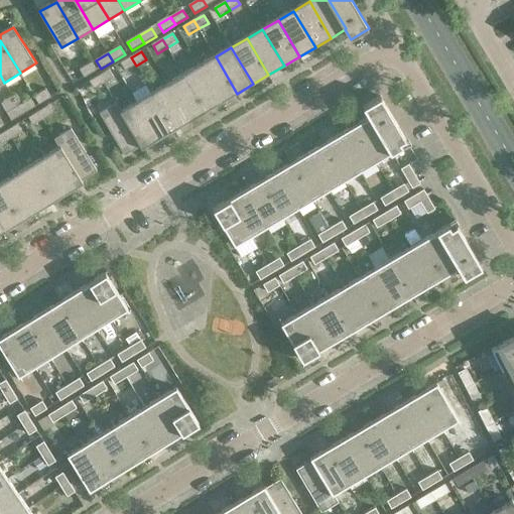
[(237,94),(216,56),(200,67),(222,103),(237,94)]
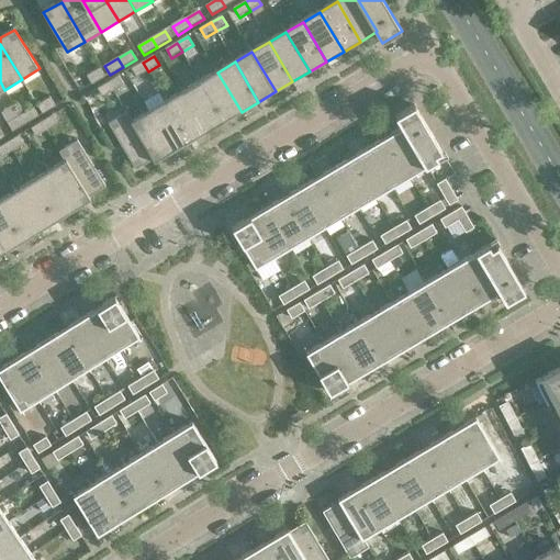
[(148,71),(143,63),(133,69),(137,78),(148,71)]
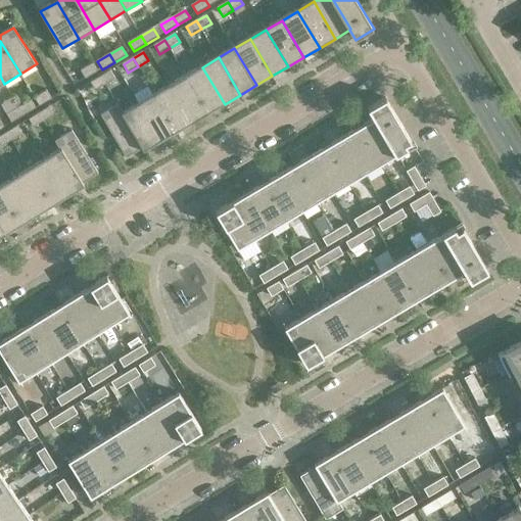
[(82,72),(86,80),(98,72),(94,63),(82,72)]
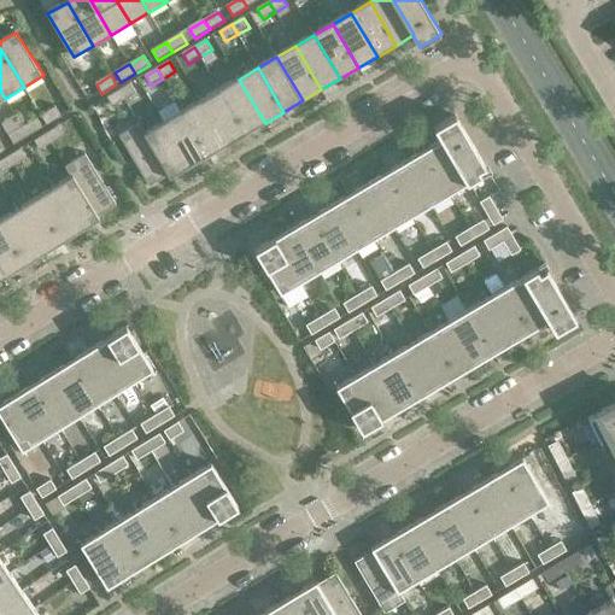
[(265,123),(239,80),(221,91),(246,134),(265,123)]
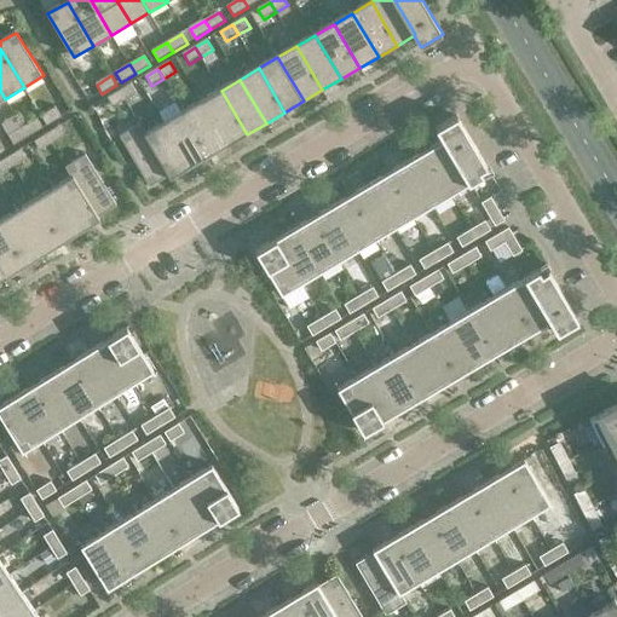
[(139,93),(133,84),(121,91),(127,101),(139,93)]
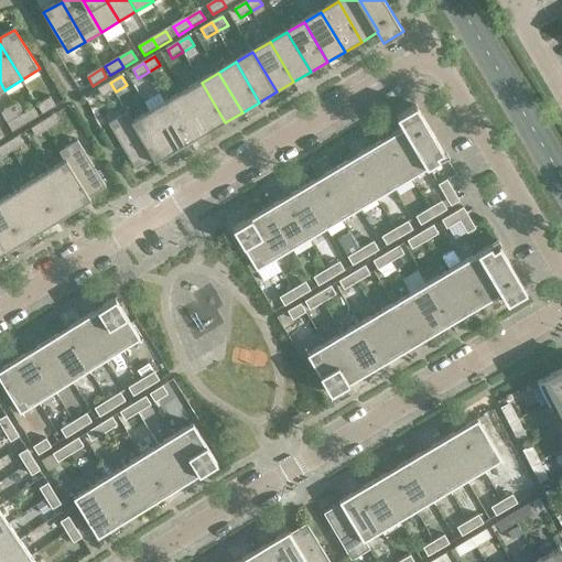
[(116,92),(110,83),(99,89),(105,98),(116,92)]
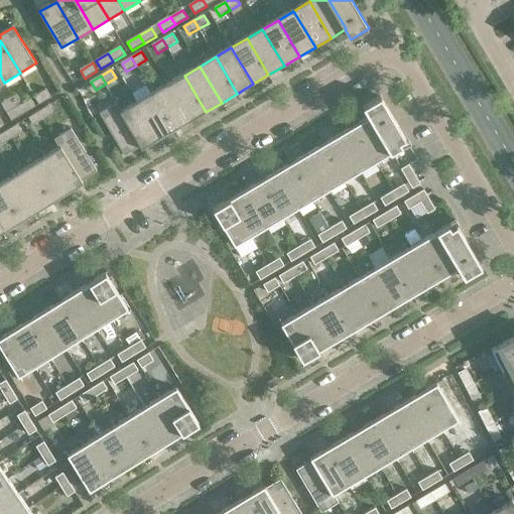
[(206,112),(184,76),(168,85),(190,121),(206,112)]
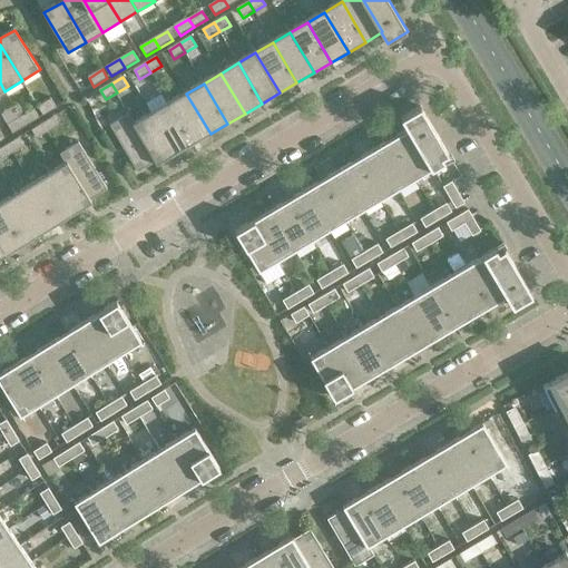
[(211,134),(186,94),(169,104),(193,144),(211,134)]
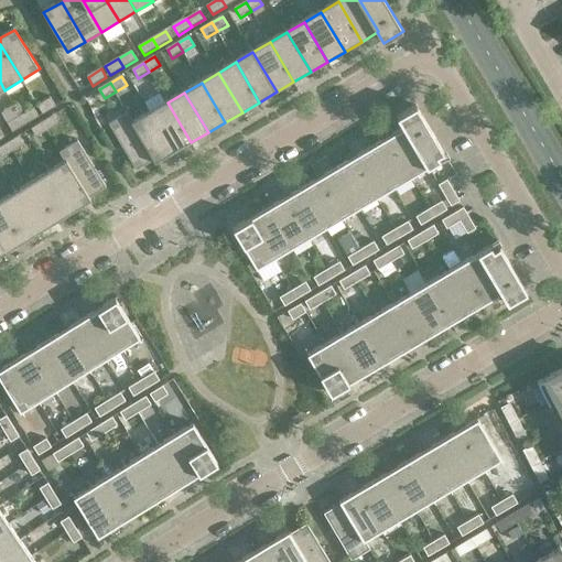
[(39,106),(43,115),(56,107),(52,98),(39,106)]
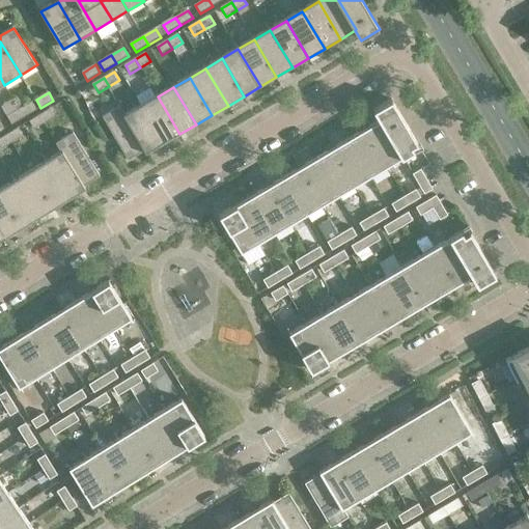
[(179,134),(158,96),(141,106),(164,144),(179,134)]
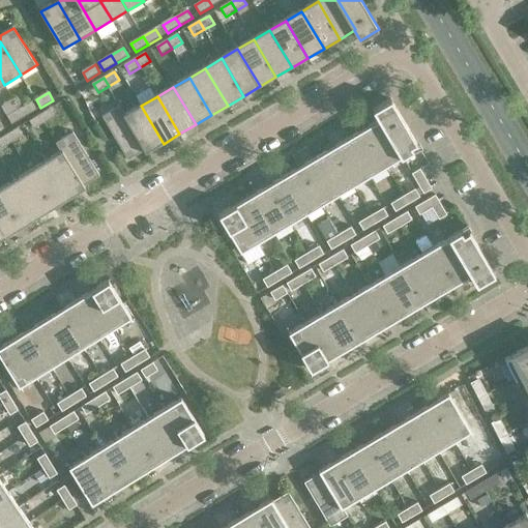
[(374,111),(380,121),(381,120),(403,158),(414,151),(412,148),(418,144),(392,100),(374,111)]
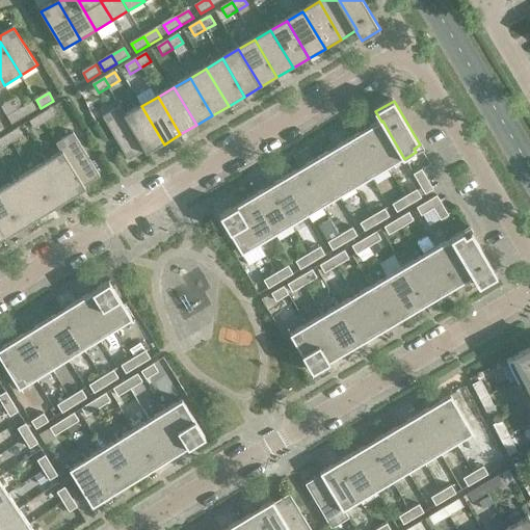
[(32,102),(20,110),(25,117),(37,110),(32,102)]
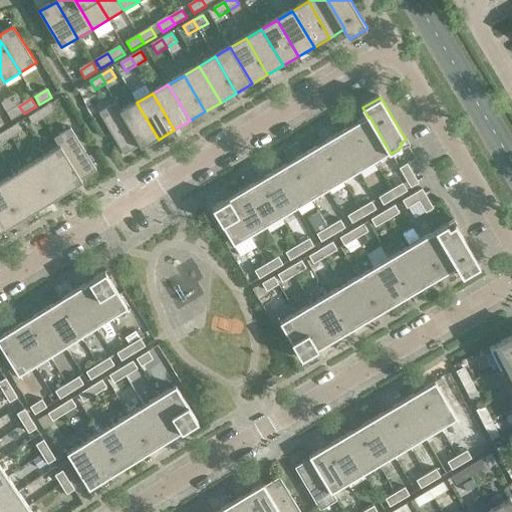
[(137,102),(121,111),(121,112),(142,147),(147,144),(149,146),(159,140),(137,102)]
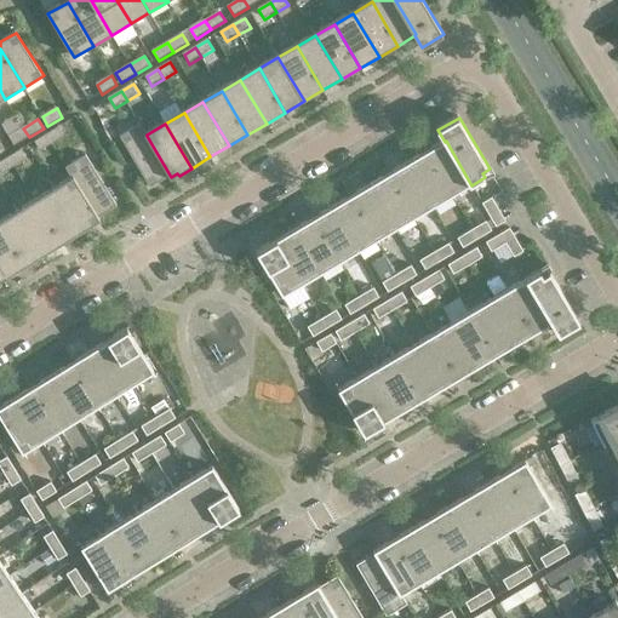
[(152,188),(171,177),(147,136),(147,135),(142,125),(121,137),(152,188)]
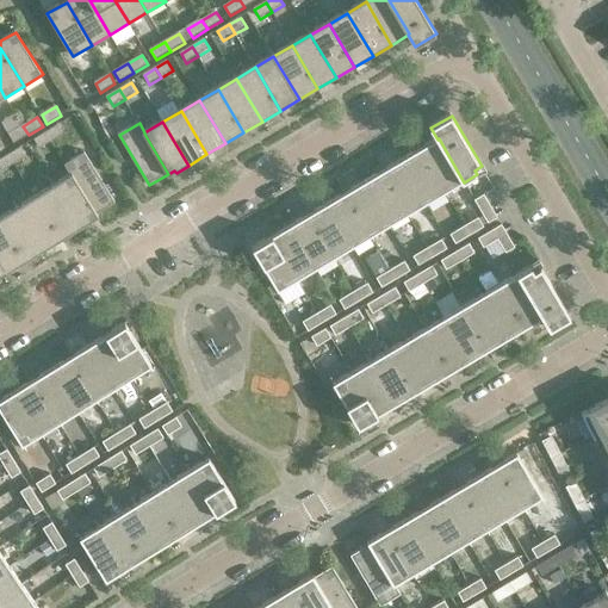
[(29,135),(23,126),(8,135),(14,143),(29,135)]
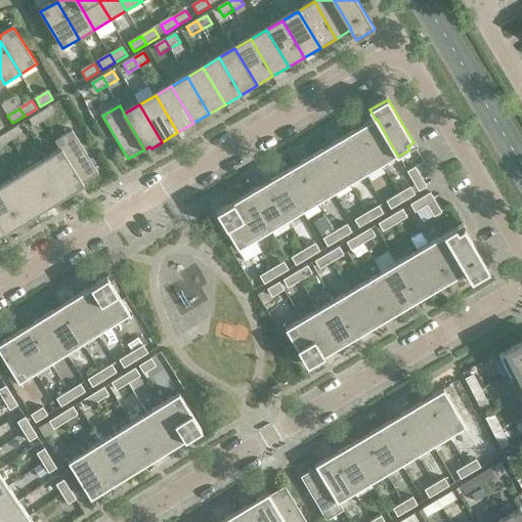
[(54,117),(49,109),(39,115),(44,123),(54,117)]
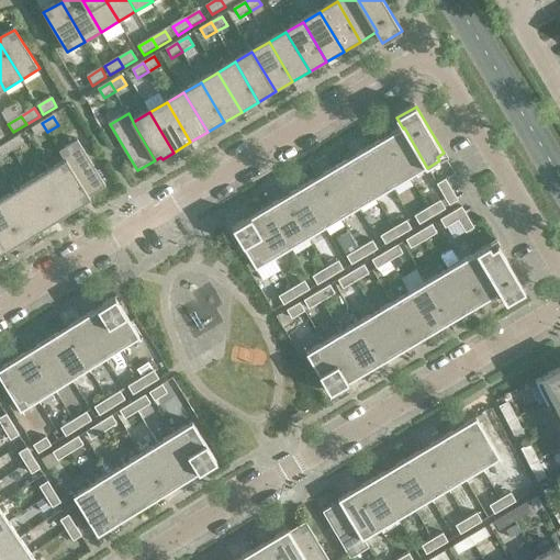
[(47,132),(42,123),(31,130),(36,138),(47,132)]
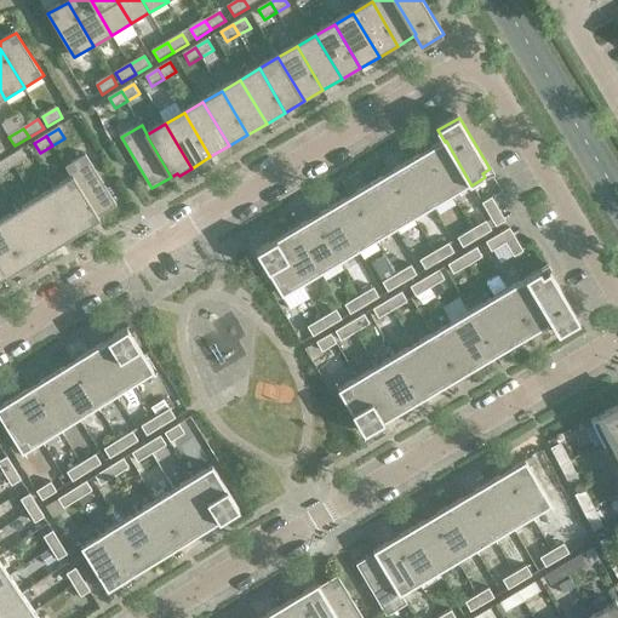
[(446,141),(445,142),(427,153),(453,196),(471,186),(446,141)]
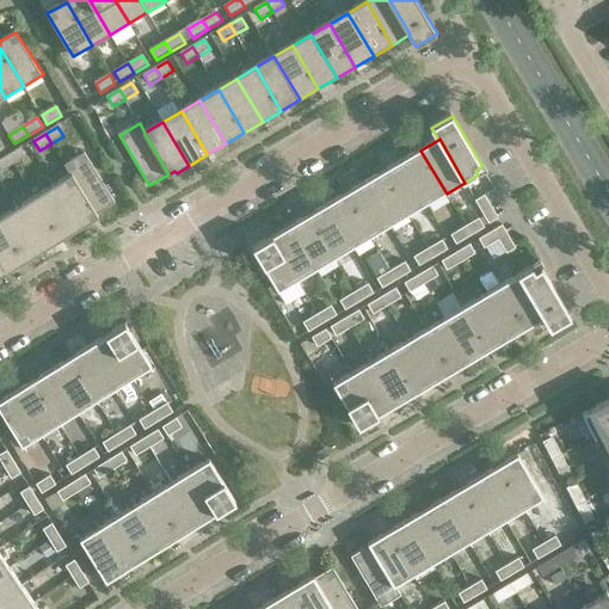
[(28,158),(22,148),(10,155),(16,165),(28,158)]
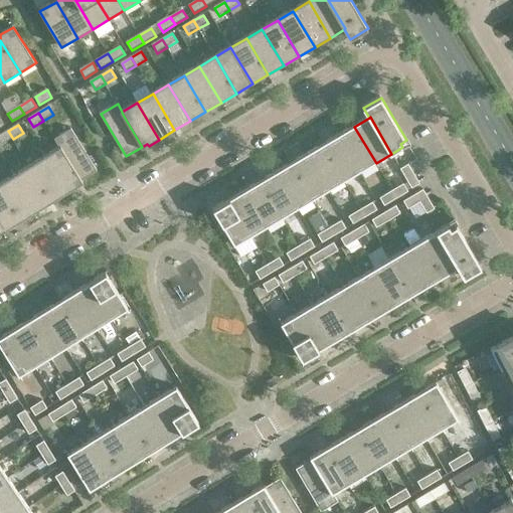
[(376,163),(354,127),(339,136),(360,172),(376,163)]
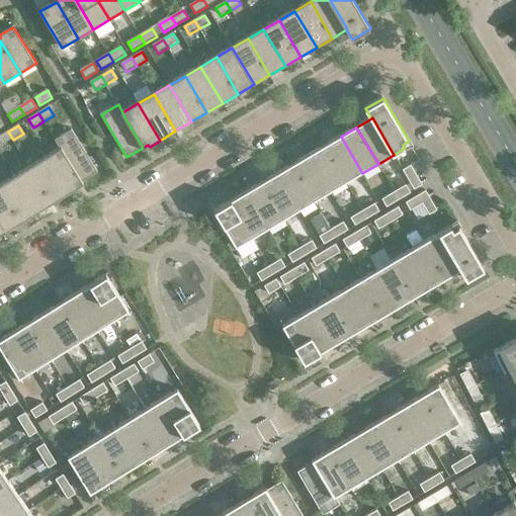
[(56,141),(61,149),(62,149),(82,182),(98,173),(73,131),(56,141)]
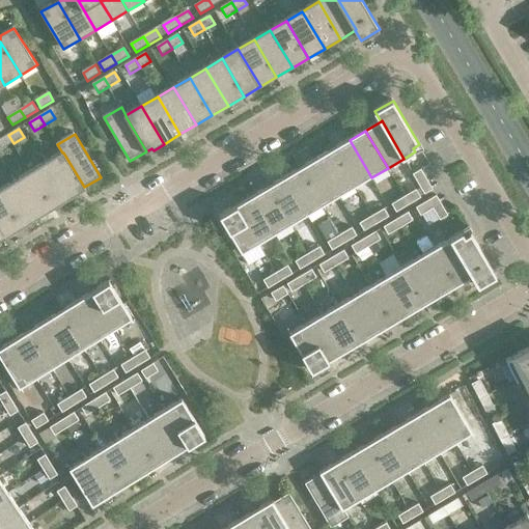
[(14,143),(8,135),(0,139),(0,143),(3,149),(14,143)]
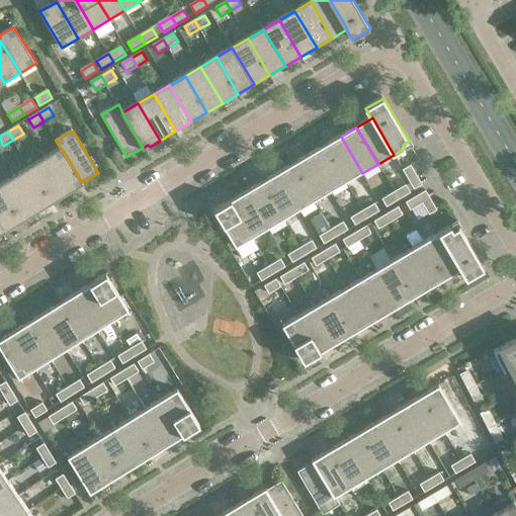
[(362,173),(341,137),(325,146),(347,182),(362,173)]
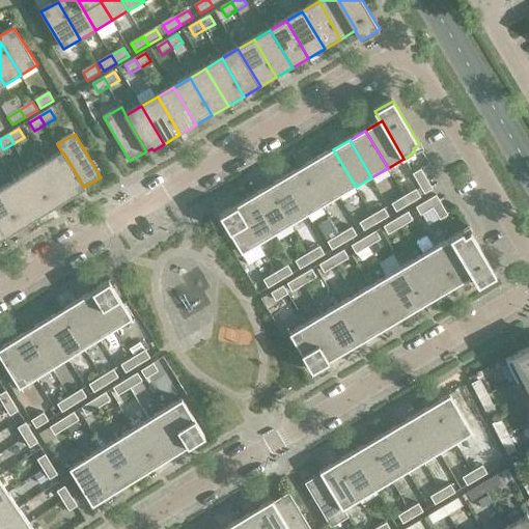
[(356,187),(333,149),(317,159),(339,196),(356,187)]
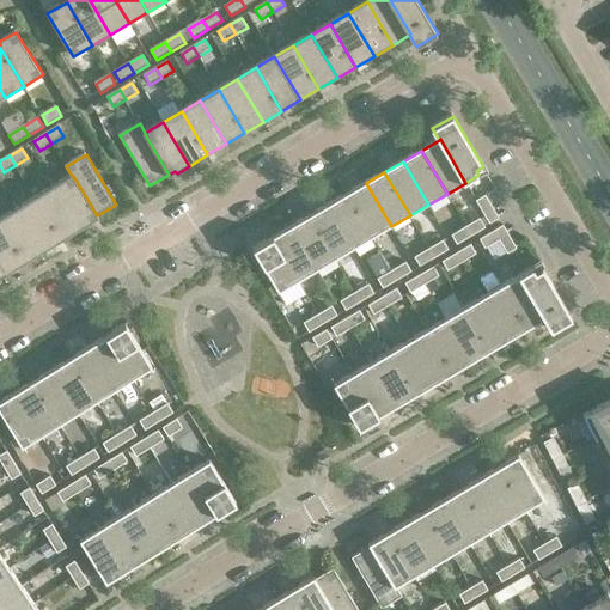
[(73,176),(72,176),(54,187),(80,230),(93,223),(91,220),(97,215),(73,176)]
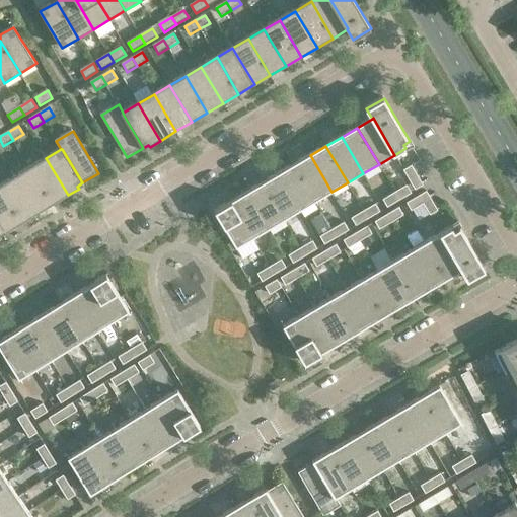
[(331,192),(310,155),(294,164),(316,201),(331,192)]
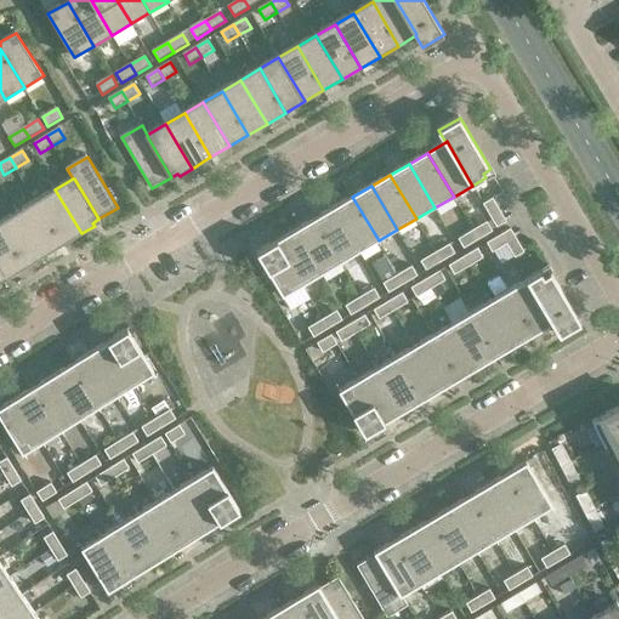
[(81,233),(55,189),(37,202),(63,244),(81,233)]
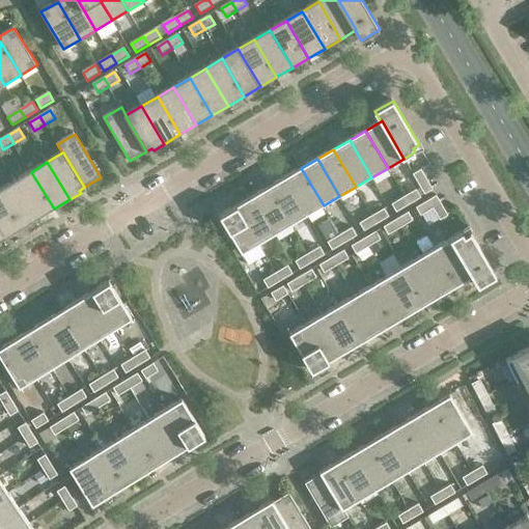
[(324,205),(301,168),(285,177),(307,216),(324,205)]
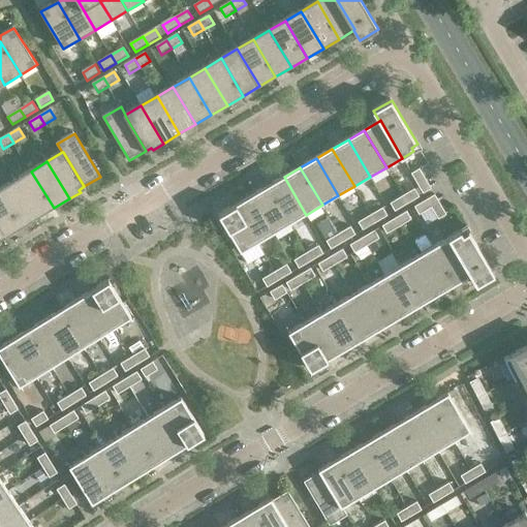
[(412,175),(416,182),(425,177),(421,171),(421,169),(412,175)]
